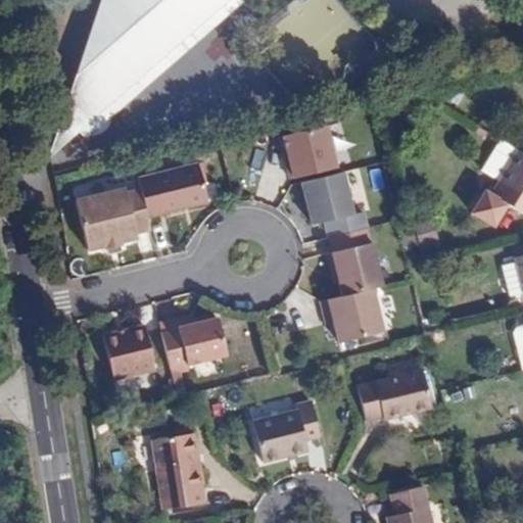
[(100,0),(48,157),(82,130),(88,138),(92,134),(99,133),(104,132),(109,128),(111,124),(113,114),(145,87),(139,79),(197,30),(203,30),(204,10),(218,0),(223,0),(227,4),(231,0),(100,0)]
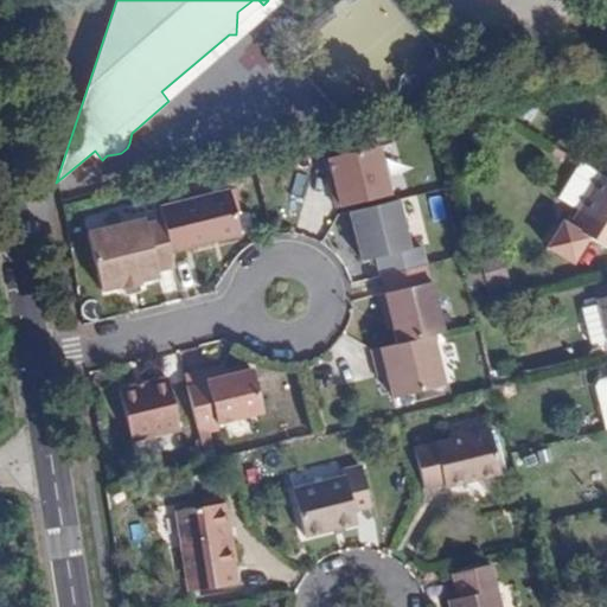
[(161,91),(168,101),(221,57),(285,1),(282,0),(268,0),(263,5),(259,0),(253,0),(237,12),(236,34),(229,34),(161,91)]
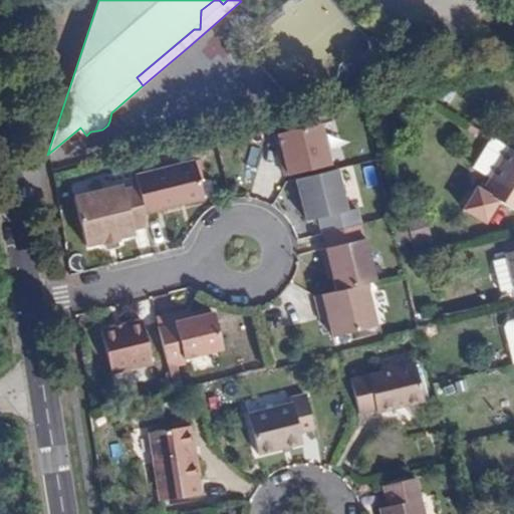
[(473,169),(489,179),(508,147),(491,137),(473,169)]
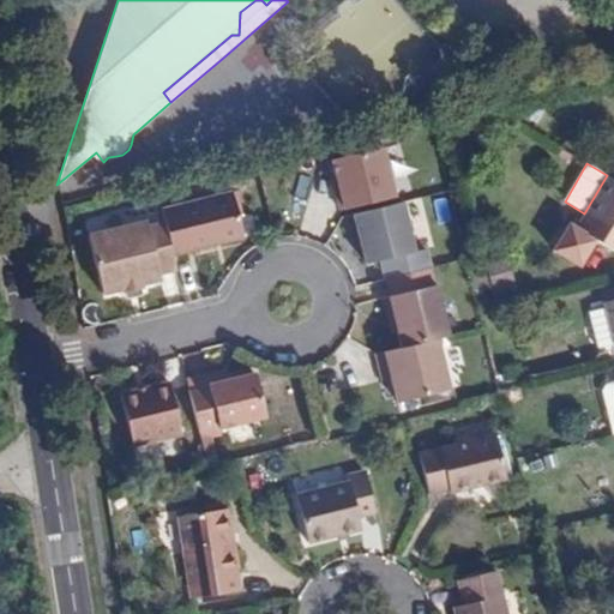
[(613,180),(607,175),(584,214),(596,222),(588,235),(613,251),(613,180)]
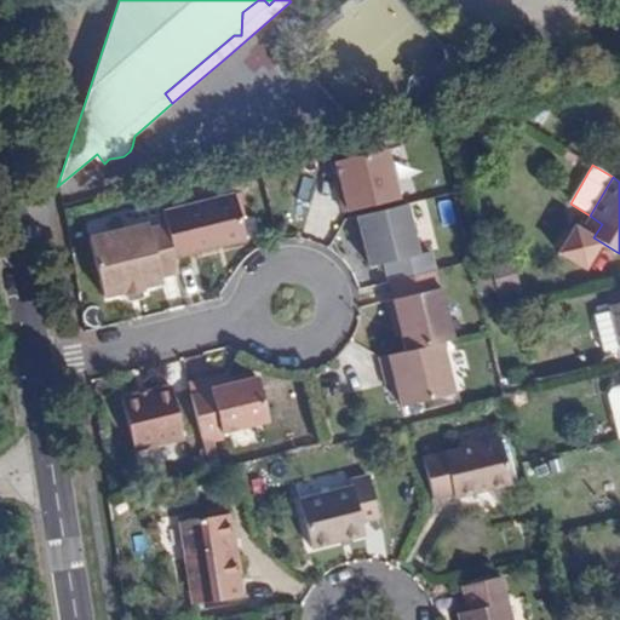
[(235,194),(164,212),(166,225),(174,258),(247,241),(235,194)]
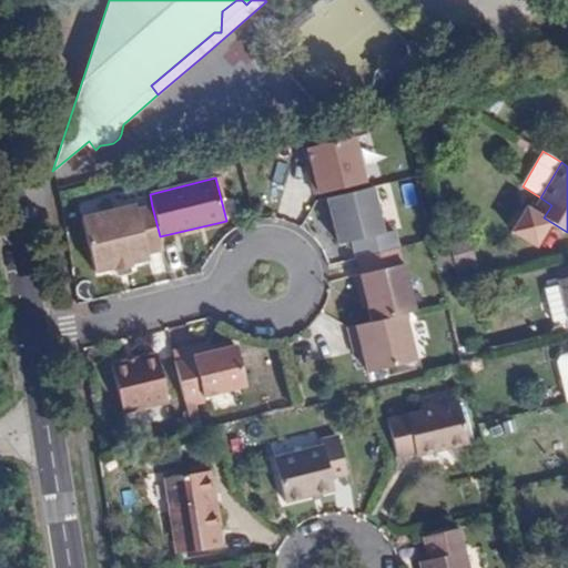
[(373,188),(328,198),(340,244),(384,232),(373,188)]
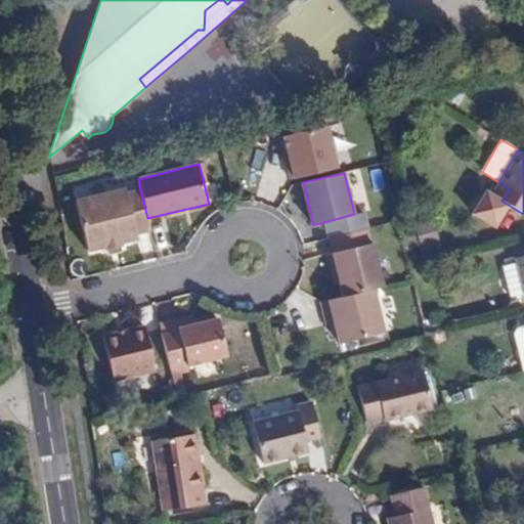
[(125,188),(76,202),(88,251),(104,247),(105,250),(121,247),(120,243),(137,238),(136,233),(150,229),(147,218),(140,190),(126,193),(125,188)]
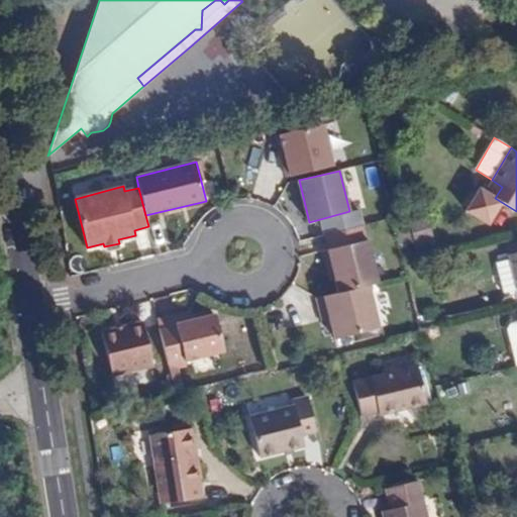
[(362,226),(325,235),(328,249),(322,251),(326,268),(331,267),(334,280),(337,293),(368,286),(378,283),(367,240),(366,240),(362,226)]
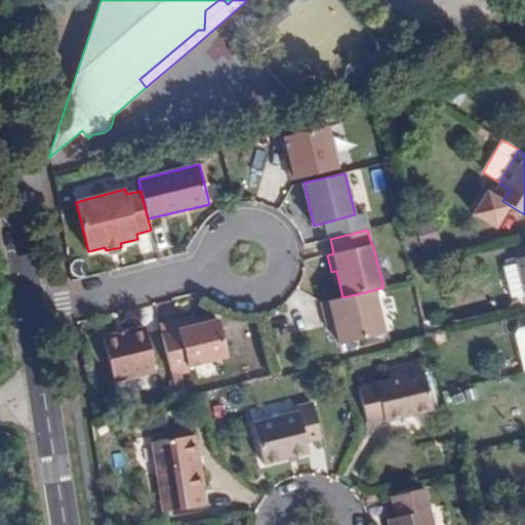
[(524,256),(515,259),(524,294),(524,293),(524,256)]
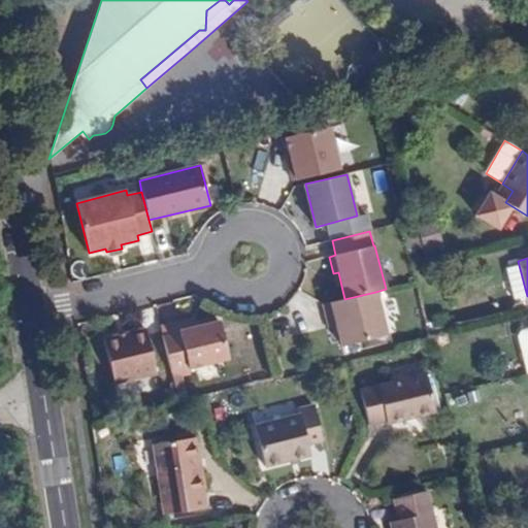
[(338,272),(333,273),(336,287),(341,286),(338,272)]
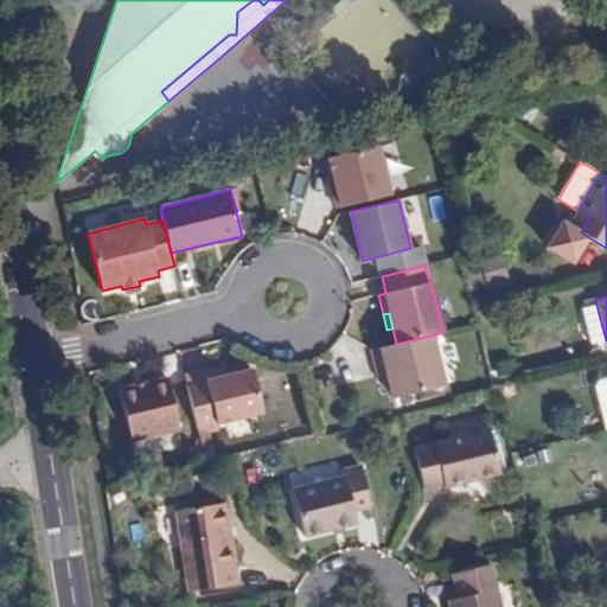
[(396,344),(371,350),(376,369),(384,366),(387,375),(393,398),(443,385),(432,336),(396,344)]
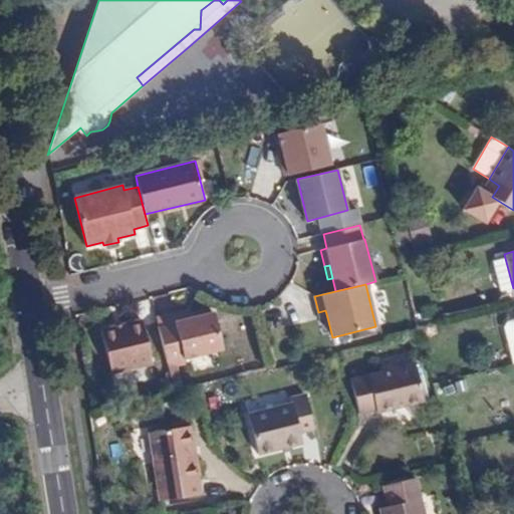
[(325,310),(318,312),(320,319),(327,317),(325,310)]
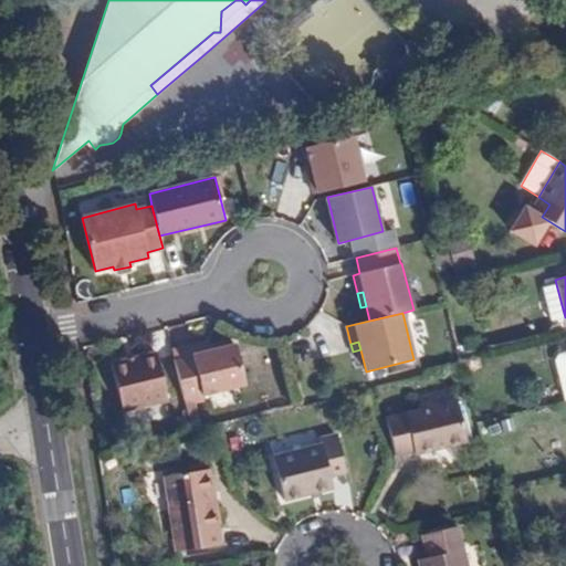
[(234,344),(174,359),(184,399),(244,385),(234,344)]
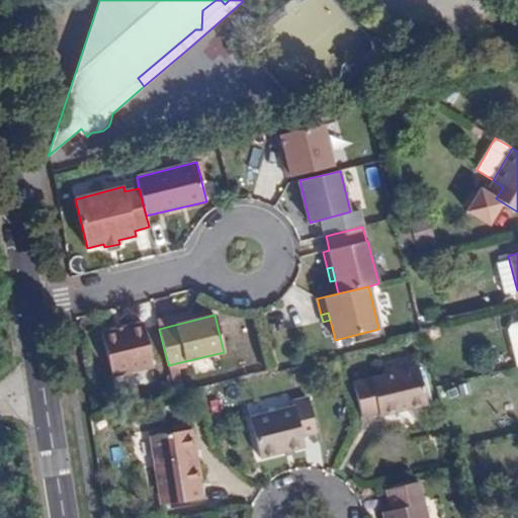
[(517,365),(517,322),(510,324),(507,329),(517,366),(517,365)]
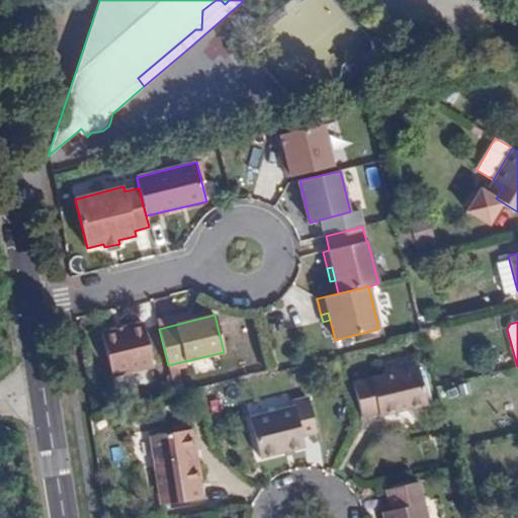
[(143,323),(101,333),(112,376),(153,366),(145,332),(143,323)]
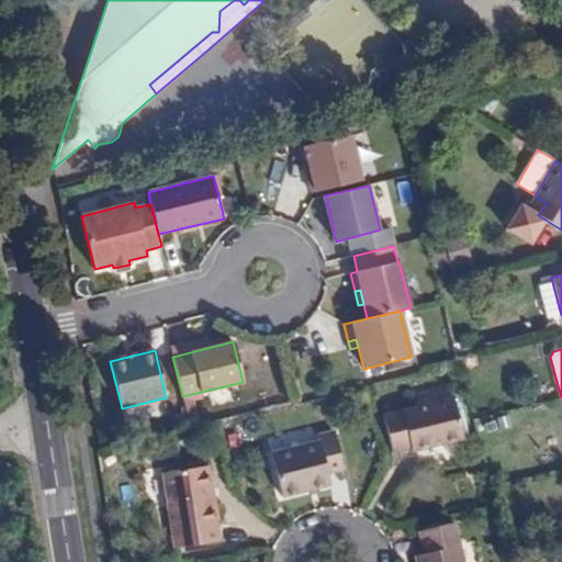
[(385,414),(393,450),(412,447),(414,452),(465,439),(454,397),(385,414)]
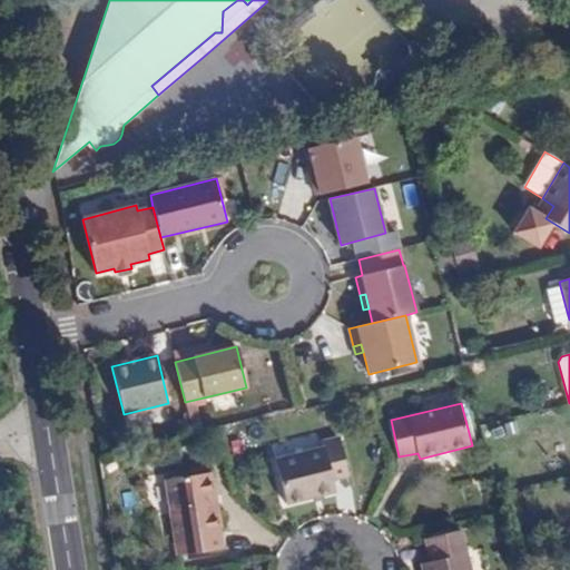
[(332,478),(345,475),(336,438),(321,441),(323,448),(273,459),(284,501),(334,490),(332,478)]
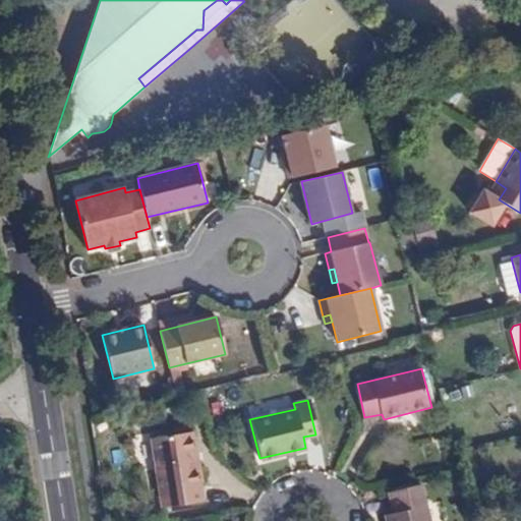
[(163,504),(203,499),(191,427),(153,435),(163,504)]
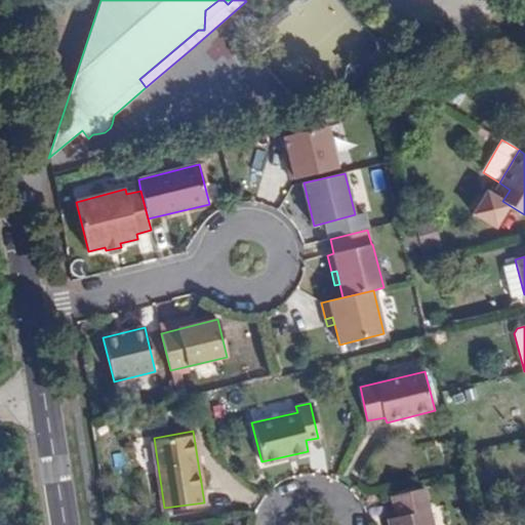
[(433,524),(425,486),(394,493),(397,514),(389,515),(391,524),(433,524)]
